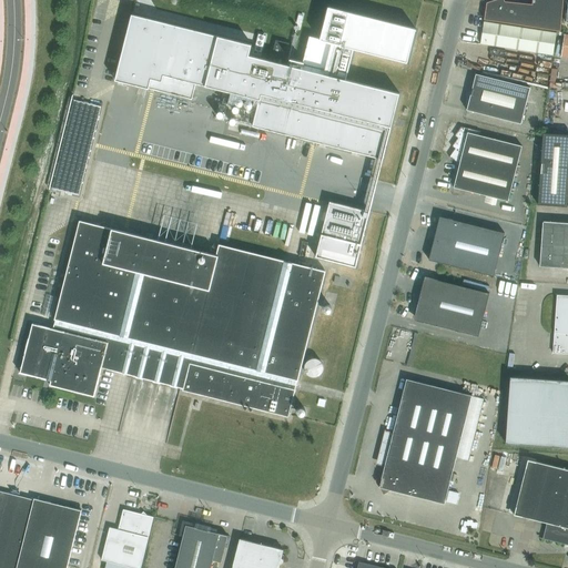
[(494,0),(487,2),(484,20),(495,21),(560,31),(563,0),(533,0),(533,4),(505,1),(504,0),(494,0)]
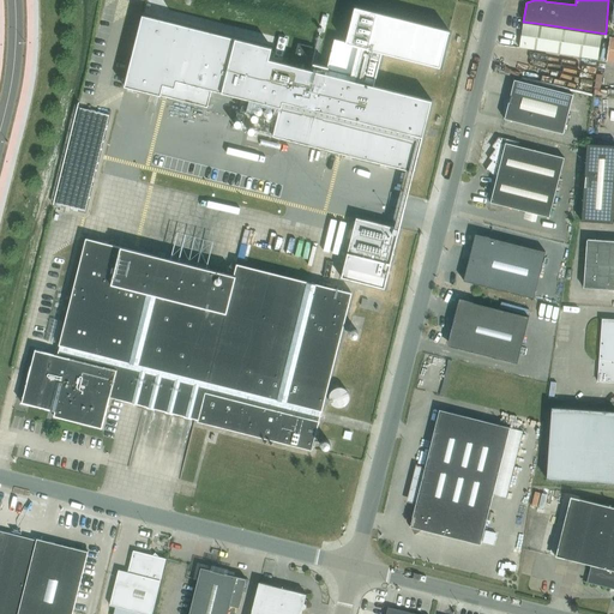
[(143,16),(125,86),(150,94),(160,96),(161,96),(173,100),(187,103),(208,108),(212,90),(226,94),(262,103),(281,108),(272,137),(413,172),(414,173),(423,138),(432,101),(374,86),(374,85),(383,53),(440,67),(450,31),(355,7),(347,42),(335,40),(327,67),(313,64),(312,68),(311,71),(300,67),(302,60),(309,62),(313,47),(299,43),(293,64),(293,66),(270,60),(272,48),(235,40),(143,16)]
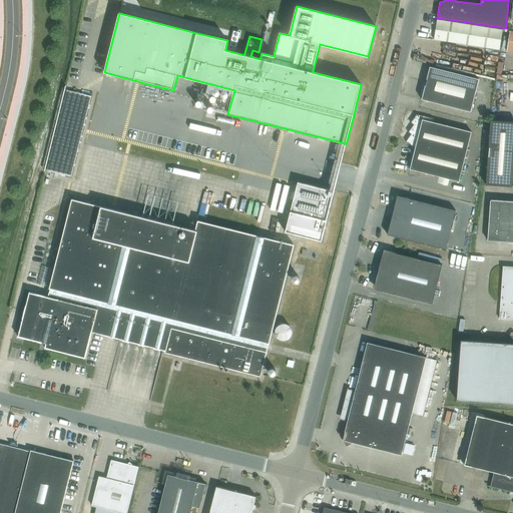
[(502,30),(437,19),(434,39),(499,49),(502,30)]
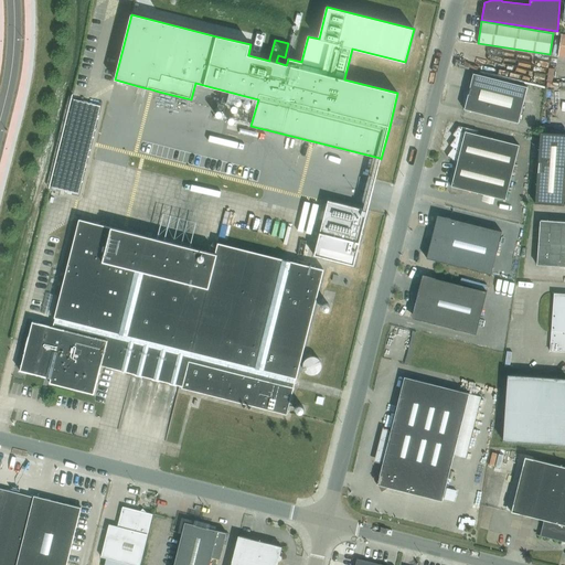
[(469,92),(465,94),(467,98),(464,109),(519,124),(528,87),(473,73),(469,92)]
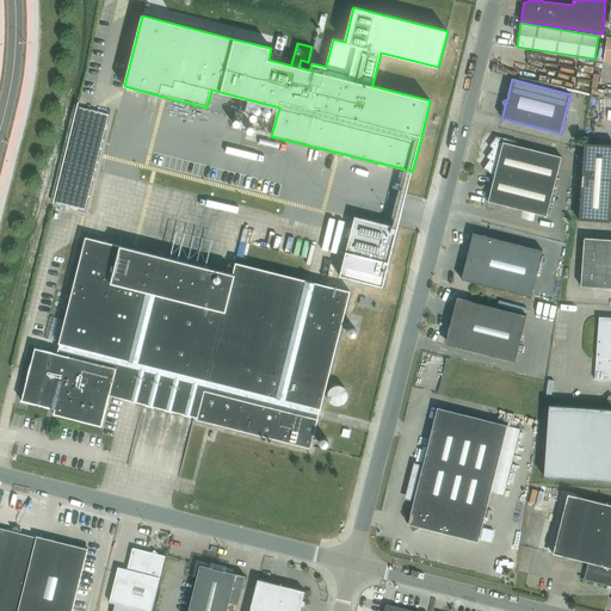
[(109,115),(80,107),(56,203),(85,210),(109,115)]
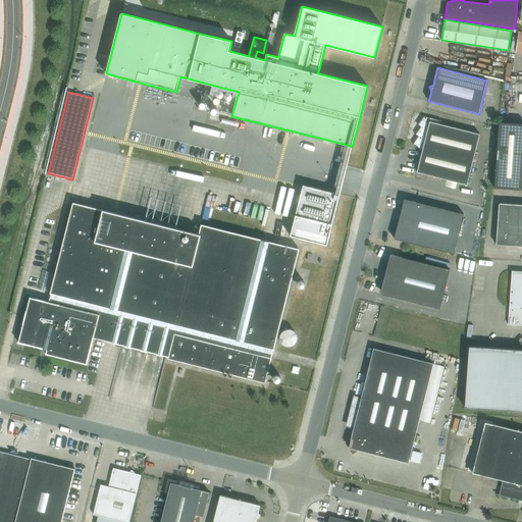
[(418,137),(413,145),(422,151),(417,172),(467,185),(479,134),(440,124),(441,120),(423,116),(418,124),(420,126),(415,135),(418,137)]
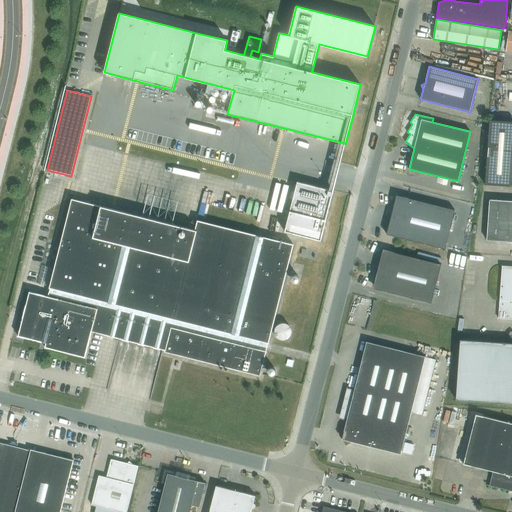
[(511,121),(490,120),(485,184),(511,186),(511,175),(511,121)]
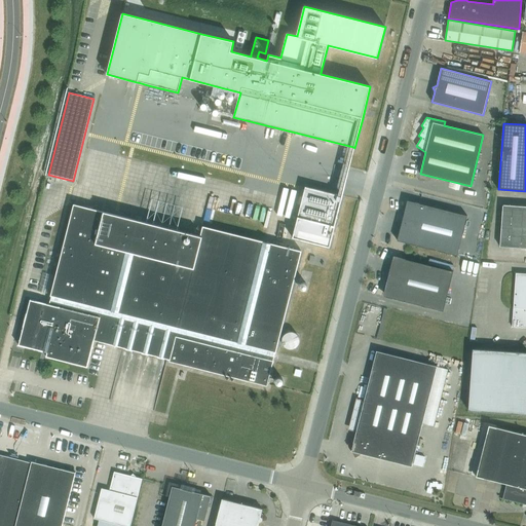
[(305,187),(292,237),(330,248),(342,196),(305,187)]
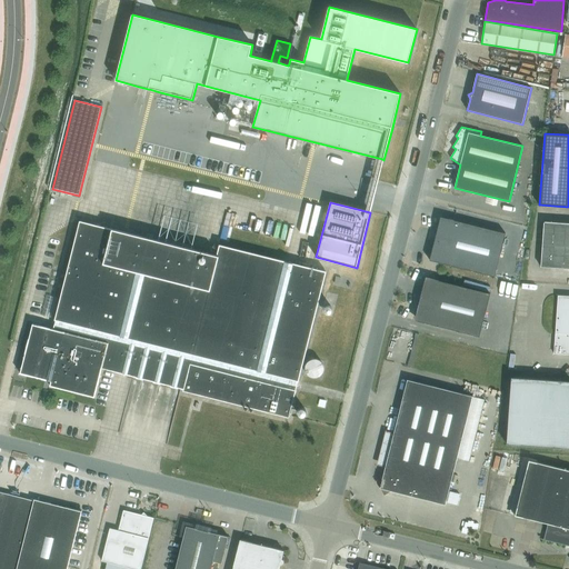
[(440,217),(429,260),(495,277),(506,233),(440,217)]
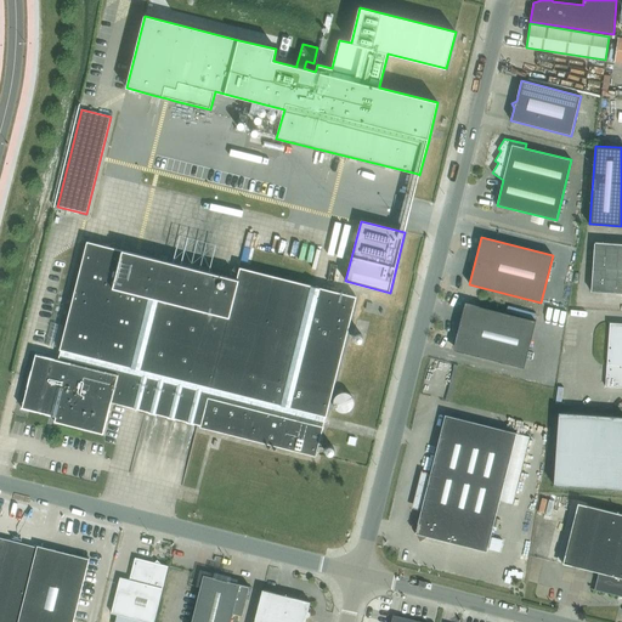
[(35,354),(29,378),(22,408),(56,417),(54,422),(103,434),(112,402),(201,425),(199,428),(316,457),(356,297),(239,267),(237,280),(88,242),(57,358),(35,354)]
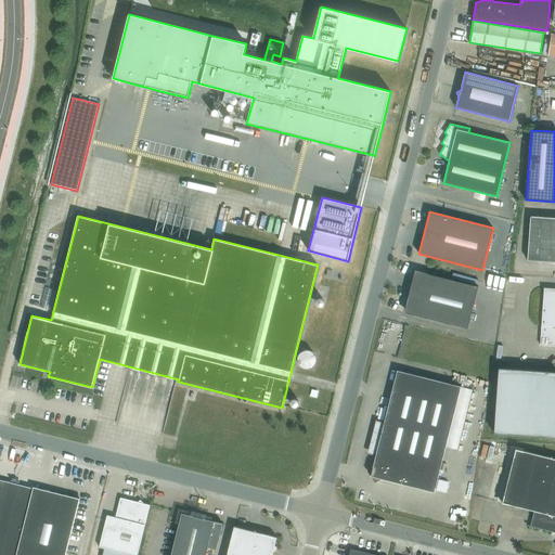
[(529,239),(544,240),(545,217),(530,216),(529,239)]
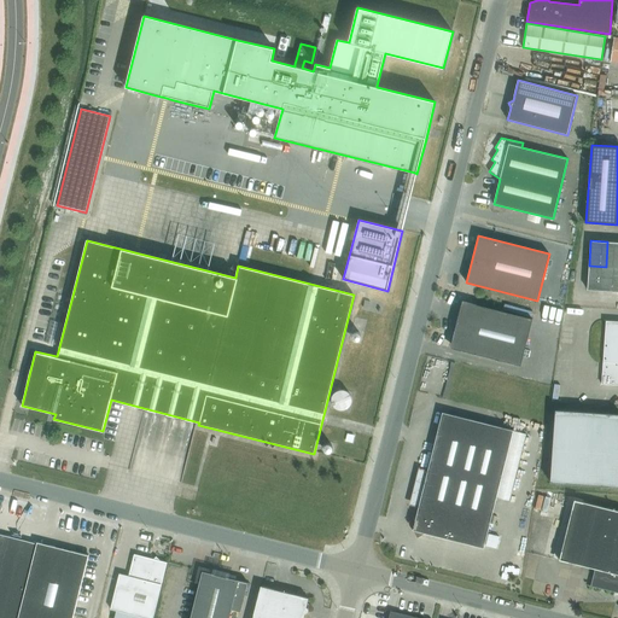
[(606,267),(617,267),(617,242),(607,242),(606,267)]
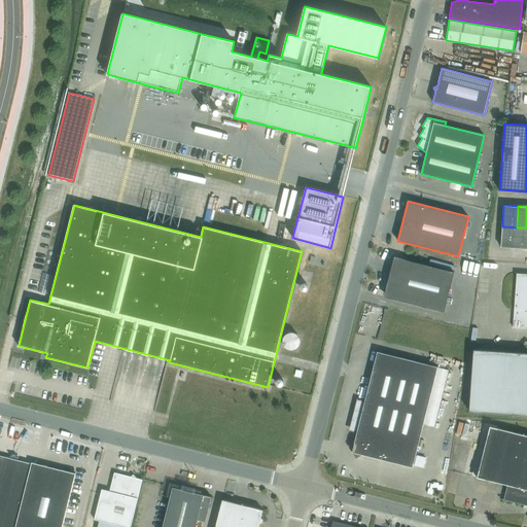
[(516,248),(517,227),(502,226),(500,247),(516,248)]
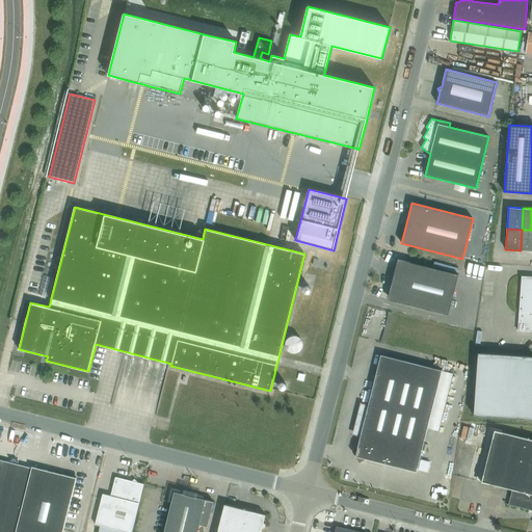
[(531,250),(531,230),(522,230),(521,250),(531,250)]
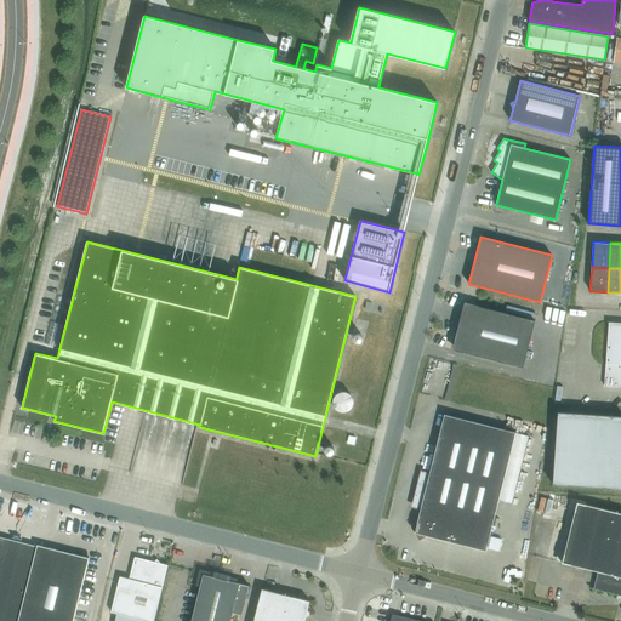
[(523,368),(535,320),(465,302),(453,349),(523,368)]
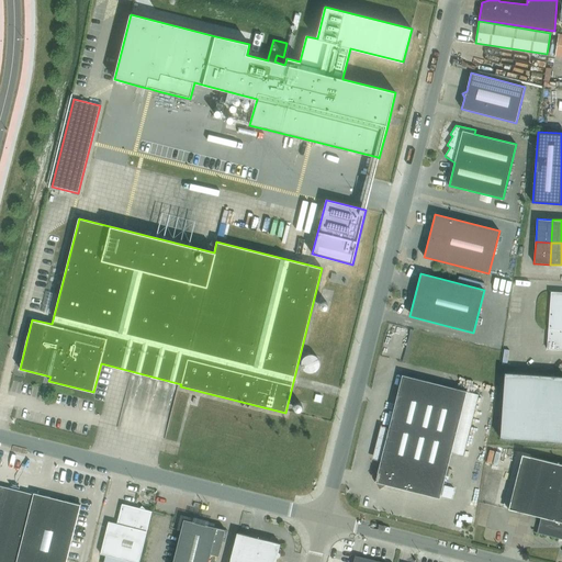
[(547,349),(561,349),(561,292),(551,292),(547,349)]
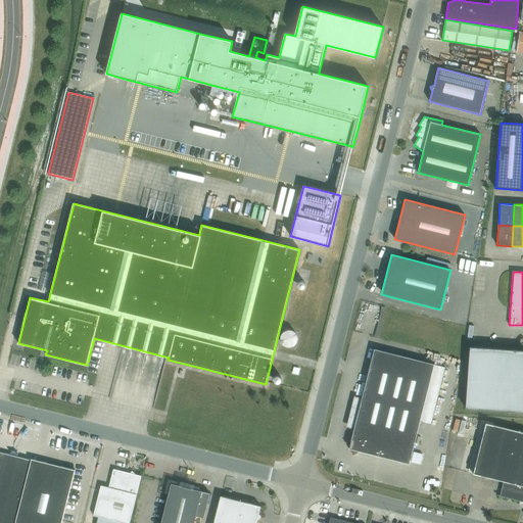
[(295,344),(298,338),(295,332),(289,329),(282,332),(280,338),(282,344),(289,347),(295,344)]
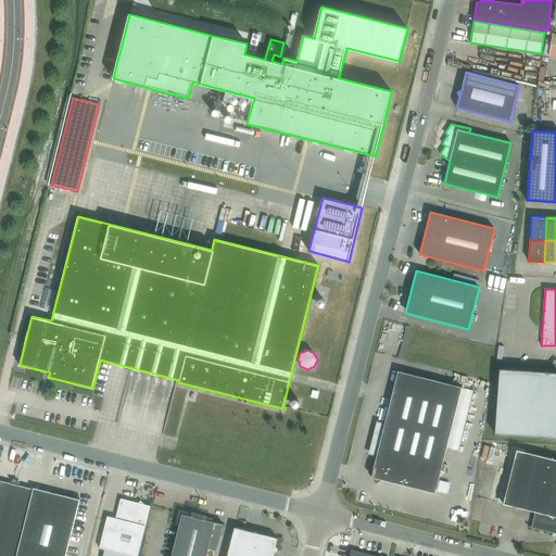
[(555,373),(500,369),(495,433),(555,438),(555,373)]
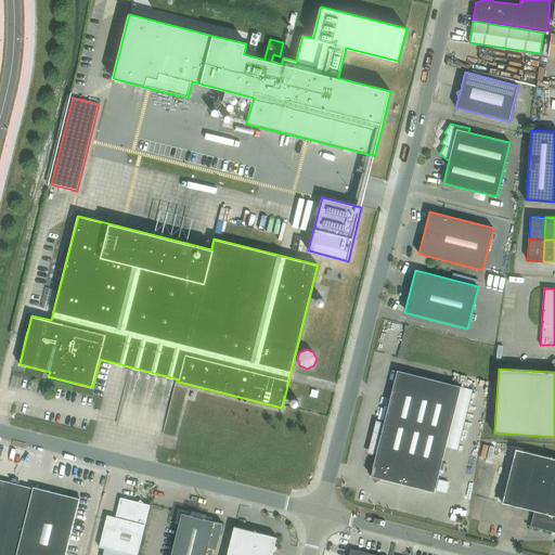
[(457,450),(473,390),(461,387),(461,386),(397,371),(373,465),(366,469),(375,482),(382,479),(434,492),(446,447),(457,450)]
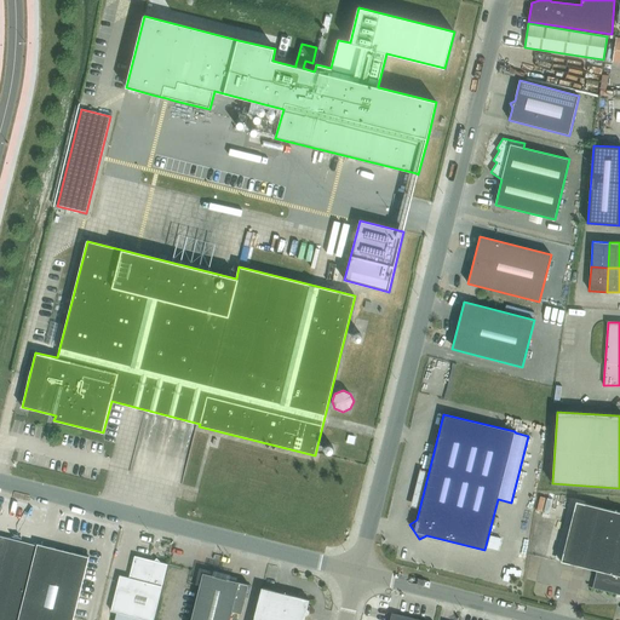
[(619,512),(577,501),(561,562),(597,570),(592,587),(589,586),(589,587),(619,595),(619,512)]
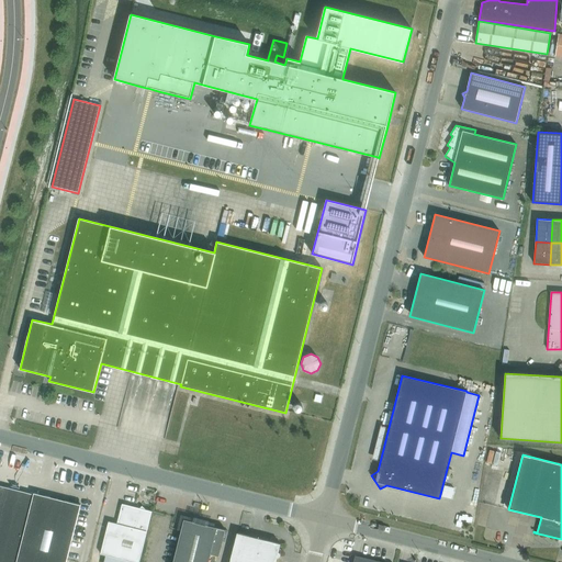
[(0,561),(66,561),(80,505),(34,493),(33,494),(0,485),(0,561)]
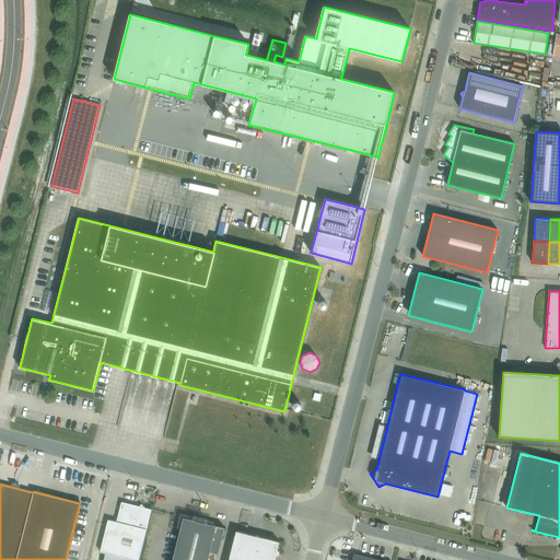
[(132,559),(138,559),(151,510),(146,508),(141,504),(139,506),(121,502),(116,522),(108,520),(100,551),(132,559)]
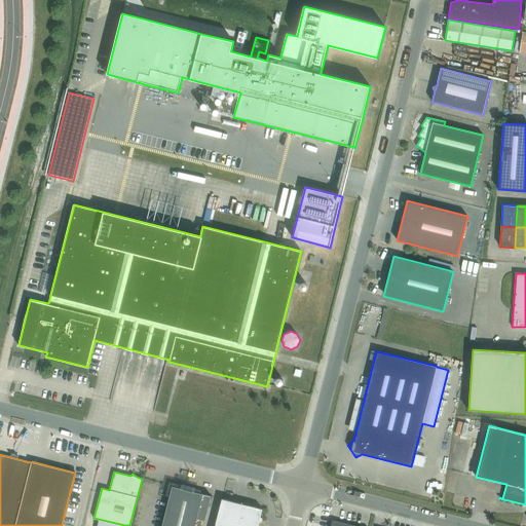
[(204,521),(211,496),(172,486),(161,525),(194,525),(196,519),(204,521)]
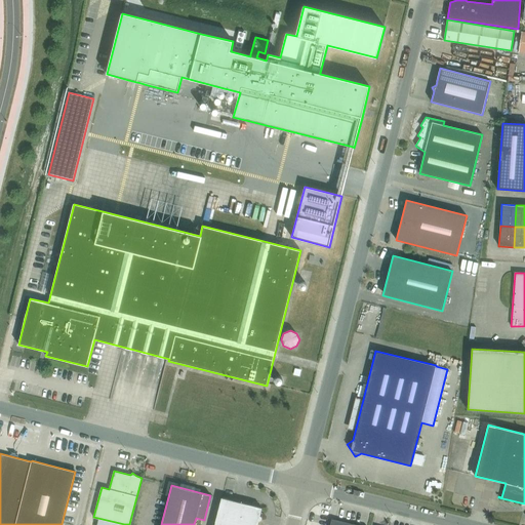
[(260,516),(259,516),(261,508),(221,497),(214,524),(256,524),(258,521),(259,521),(260,521),(261,520),(261,519),(261,518),(261,517),(261,516),(260,516)]
